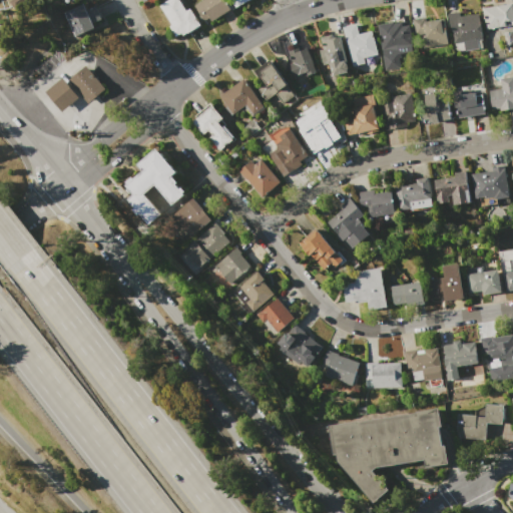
[(158,6),(167,0),(178,0),(186,11),(189,8),(200,25),(187,33),(186,32),(182,35),(181,33),(174,37),(168,27),(170,25),(158,6)]
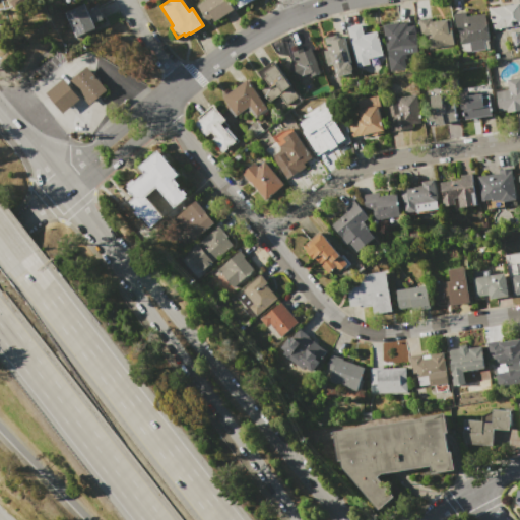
[(228,0),(234,9),(209,24),(196,5),(203,0),(228,0)]
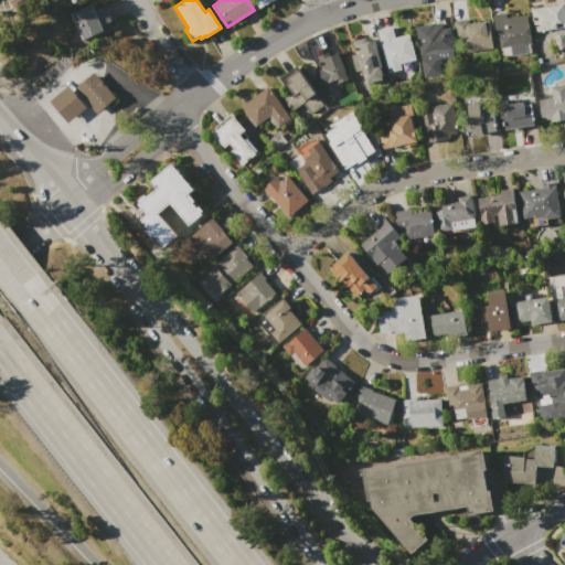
[(564,3),(564,9),(564,28),(535,33),(531,9),(564,3)]
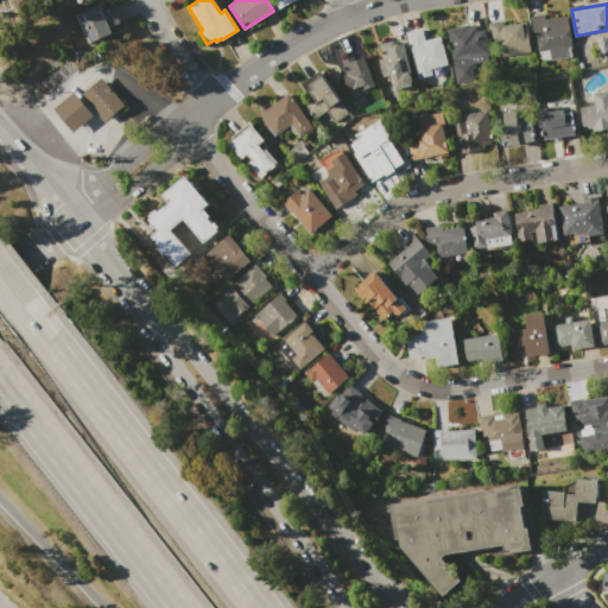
[(77,14),(100,5),(103,12),(113,7),(120,23),(109,27),(113,33),(90,43),(77,14)]
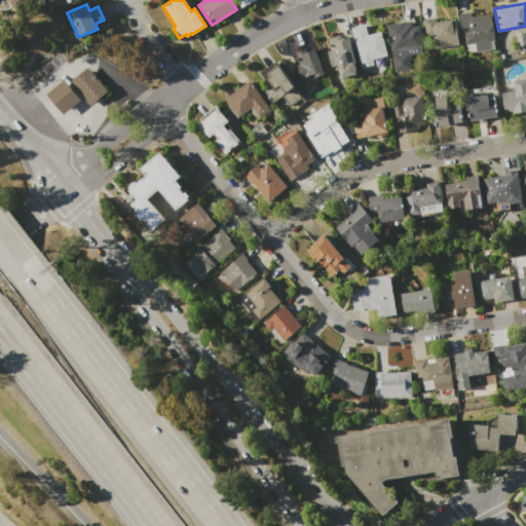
[(457,14),(472,12),(472,16),(490,13),(495,49),(466,53),(463,33),(460,33),(457,14)]
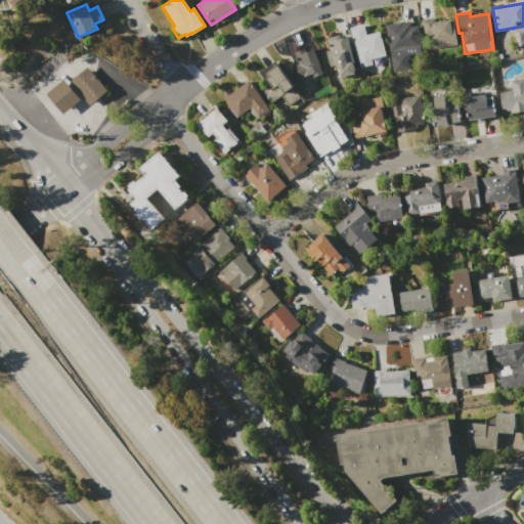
[(450,19),(453,18),(457,45),(433,49),(431,37),(424,38),(421,19),(436,17),(436,22),(450,19)]
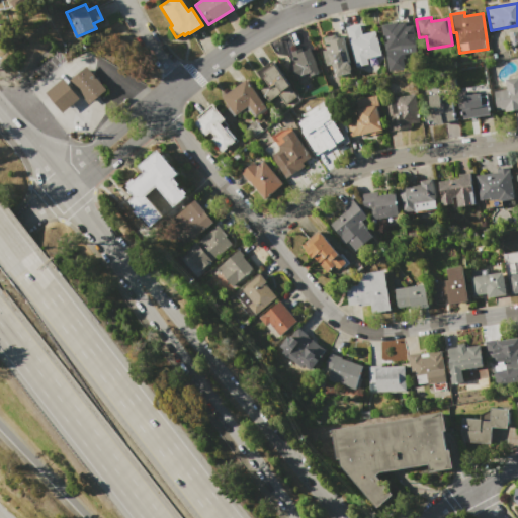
[(414,46),(415,52),(414,52),(402,54),(404,68),(387,71),(385,55),(397,54),(396,49),(383,50),(379,24),(397,21),(397,24),(405,23),(405,26),(411,25),(412,25),(415,46),(414,46)]
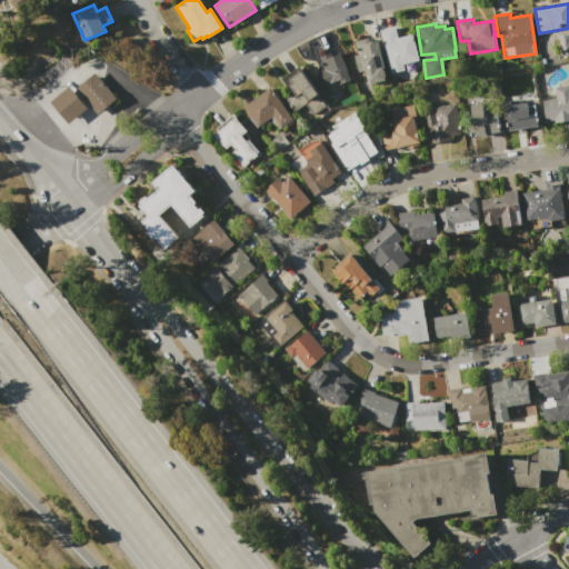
[(379,29),(393,26),(397,38),(412,33),(419,60),(403,63),(405,70),(389,73),(379,29)]
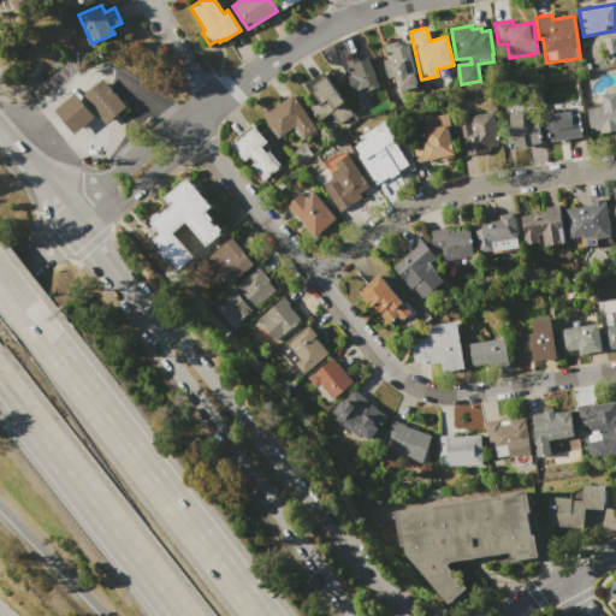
[(400,41),(401,45),(408,43),(415,73),(416,73),(419,87),(403,90),(403,87),(397,88),(395,76),(388,77),(384,60),(386,59),(384,45),(400,41)]
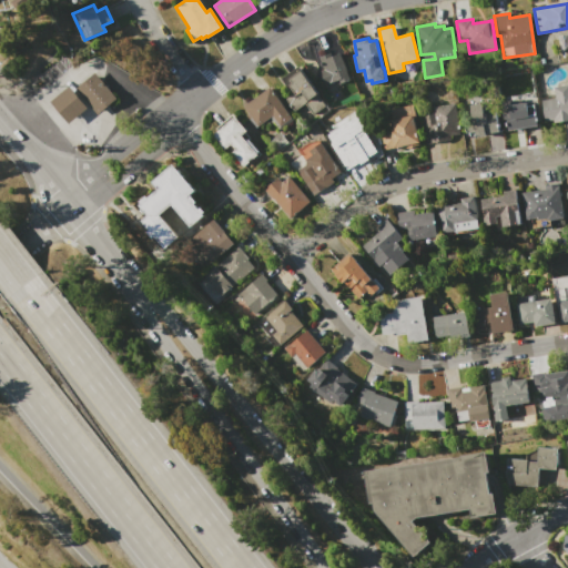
[(317,57),(332,51),(333,54),(340,52),(350,79),(338,83),(337,80),(323,85),(317,70),(322,68),(317,57)]
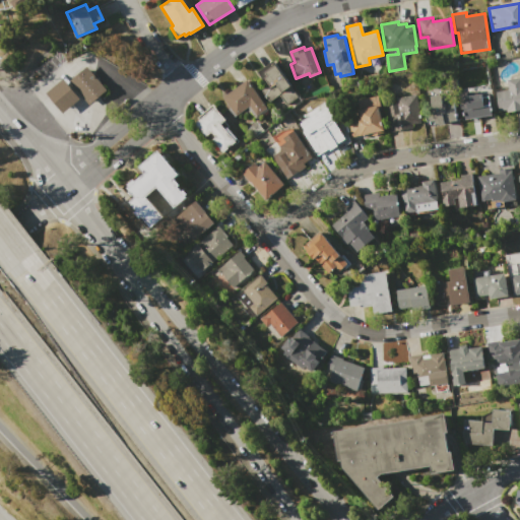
[(266,102),(258,89),(267,83),(260,74),(273,64),(297,96),(285,105),(277,93),(266,102)]
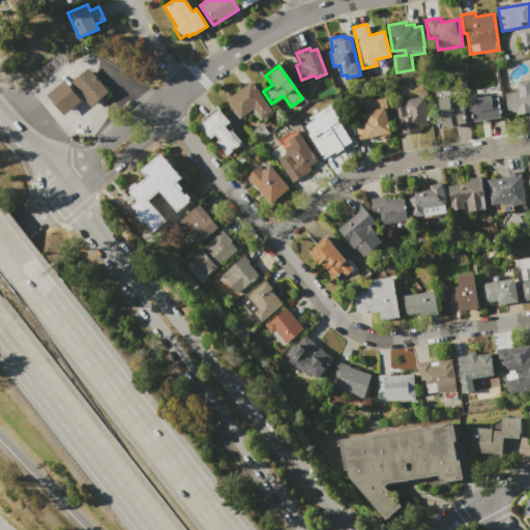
[(70,81),(87,67),(108,92),(91,106),(70,81)]
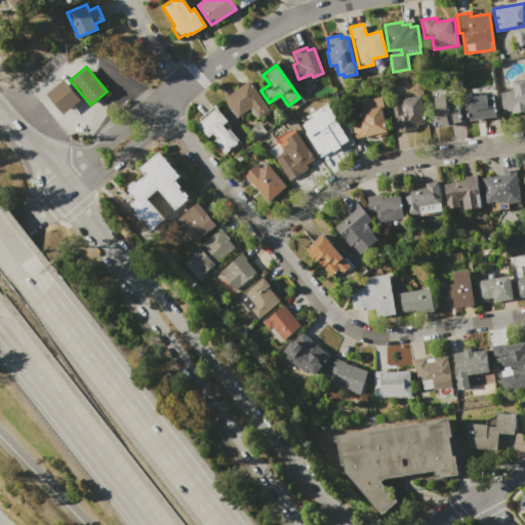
[(524,110),(511,113),(511,111),(503,112),(500,92),(513,90),(512,79),(524,77),(524,110)]
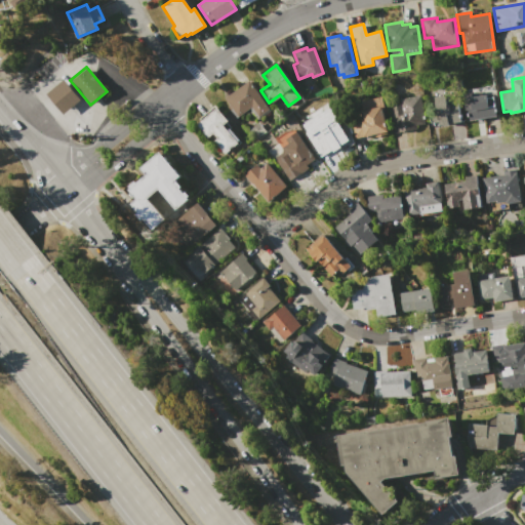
[(63,113),(79,99),(63,79),(46,93),(63,113)]
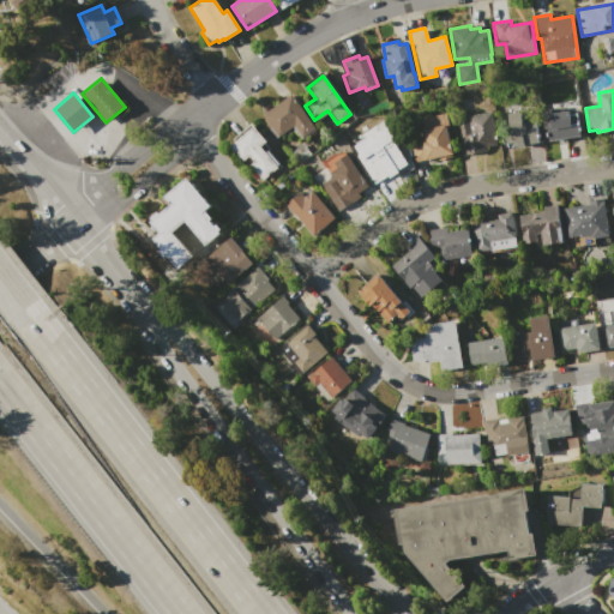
[(260,114),(290,94),(313,126),(300,134),(293,125),(277,137),(260,114)]
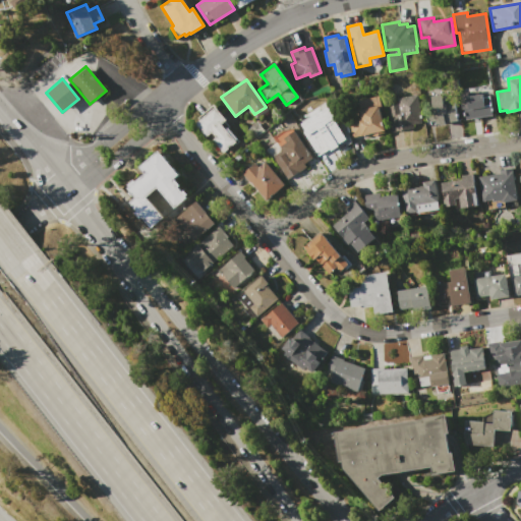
[(459,92),(466,91),(466,89),(488,85),(494,115),(471,118),(470,115),(463,116),(459,92)]
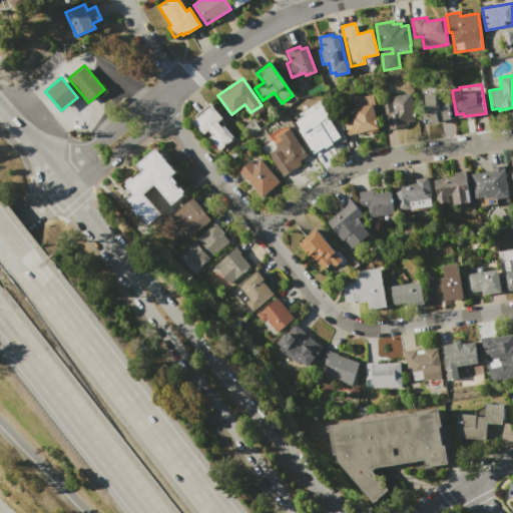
[(384,129),(380,103),(391,101),(390,96),(411,93),(415,119),(405,121),(405,126),(384,129)]
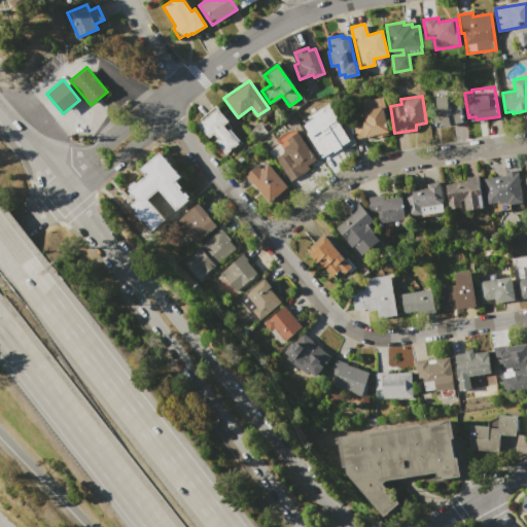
[(356,139),(352,124),(365,120),(361,101),(383,97),(389,120),(387,121),(389,134),(377,137),(376,134),(356,139)]
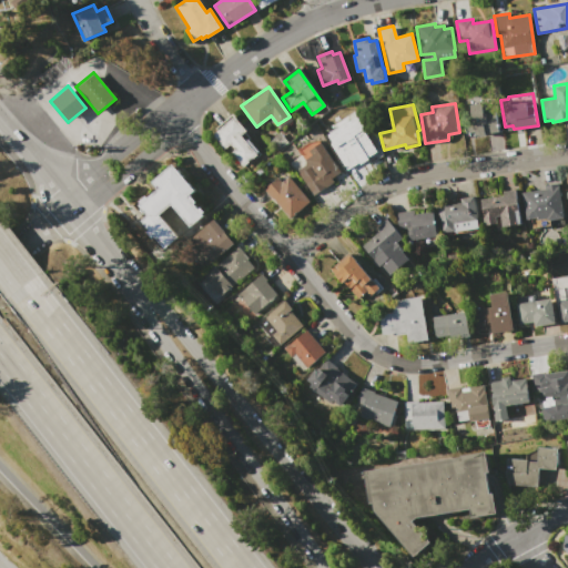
[(498,131),(474,134),(474,132),(466,133),(464,112),(495,109),(498,131)]
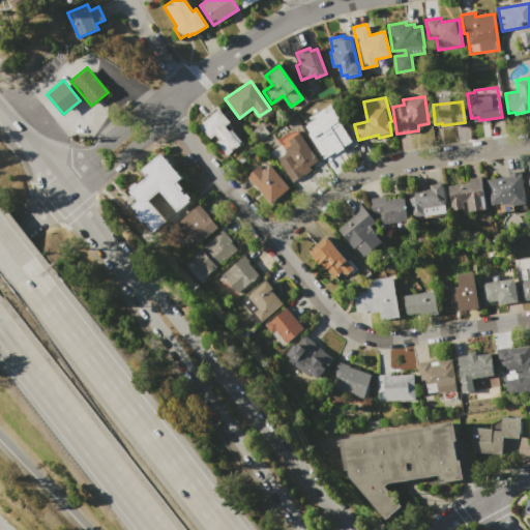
[(195,125),(215,108),(228,121),(223,125),(238,143),(225,154),(213,141),(216,139),(213,135),(207,140),(195,125)]
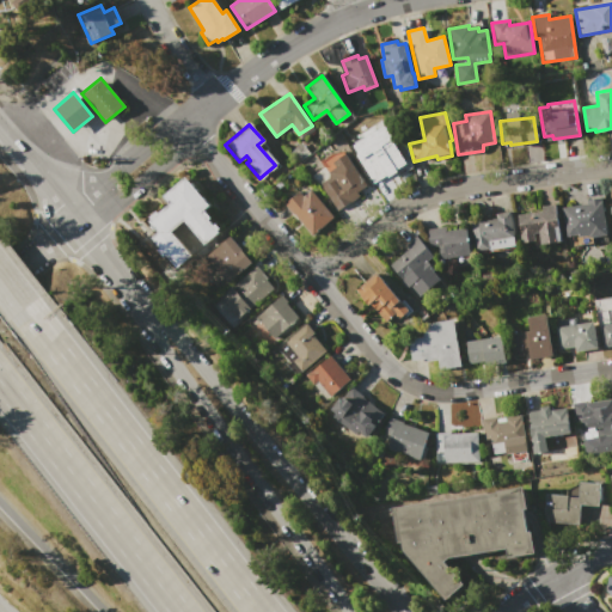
[(355,154),(369,146),(372,150),(390,138),(408,166),(393,176),(391,171),(373,182),(355,154)]
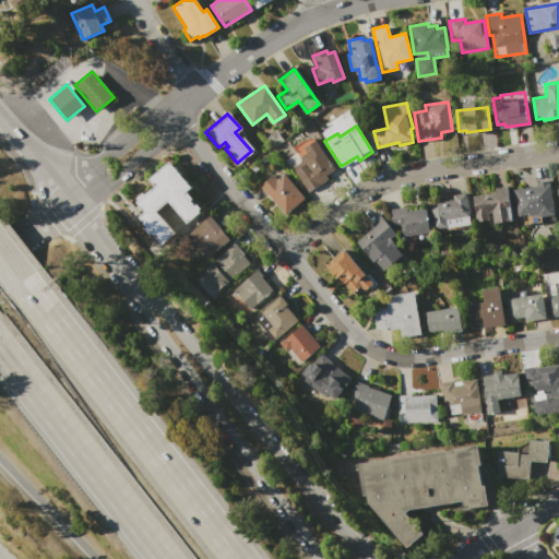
[(308,192),(294,171),(304,164),(298,157),(305,152),(302,149),(314,140),(335,168),(325,175),(328,178),(308,192)]
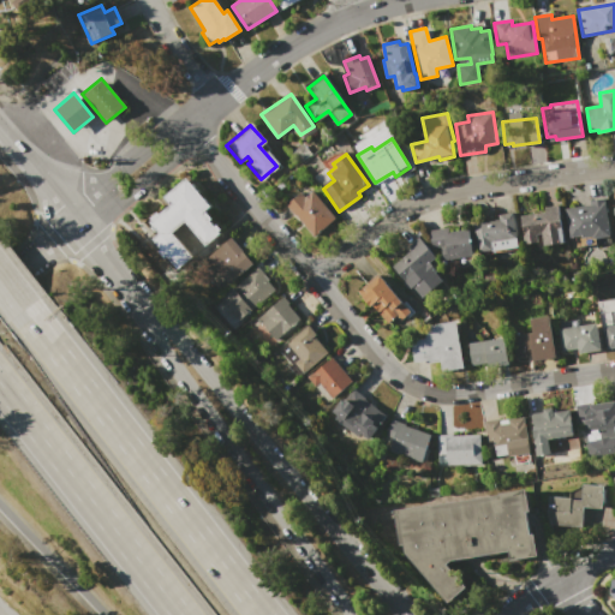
[(174,233),(193,257),(178,269),(153,239),(159,233),(150,222),(151,221),(150,218),(157,212),(160,214),(171,204),(163,197),(186,178),(187,177),(212,206),(206,210),(213,219),(210,220),(210,221),(215,226),(218,225),(225,232),(207,248),(186,224),(174,233)]
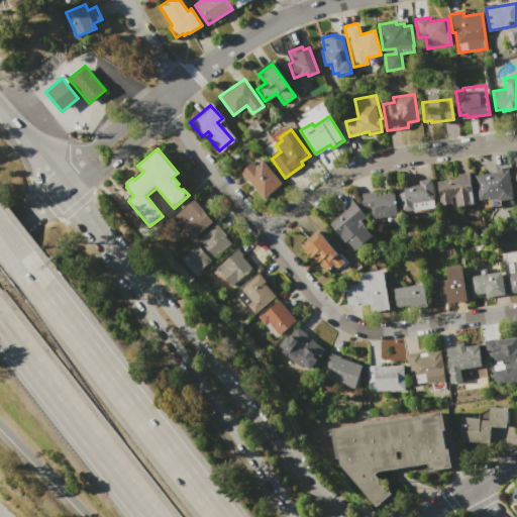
[(239,172),(252,162),(255,166),(263,160),(282,183),(262,199),(239,172)]
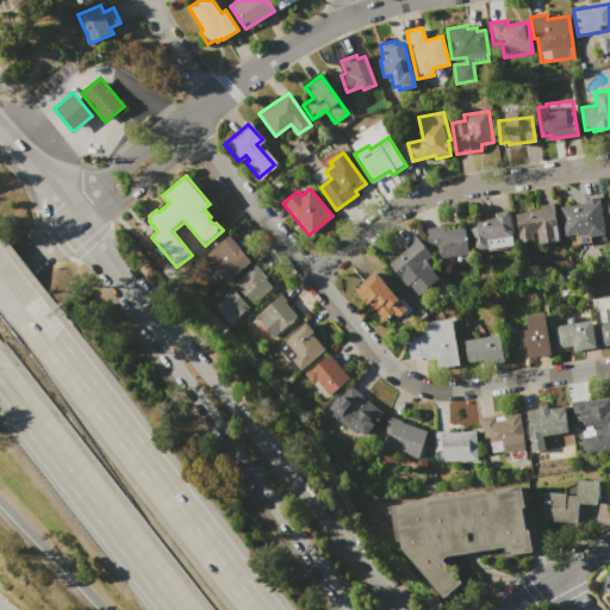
[(605,234),(587,236),(586,234),(577,236),(577,234),(564,236),(559,206),(584,203),(584,199),(599,197),(605,234)]
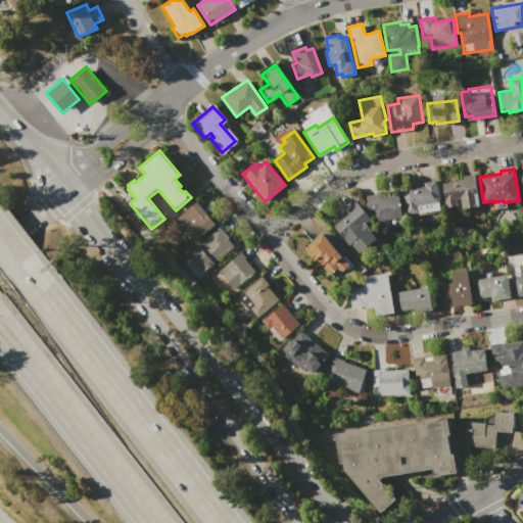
[(474,174),(479,205),(462,208),(461,199),(456,199),(457,205),(445,207),(442,183),(463,180),(462,176),(474,174)]
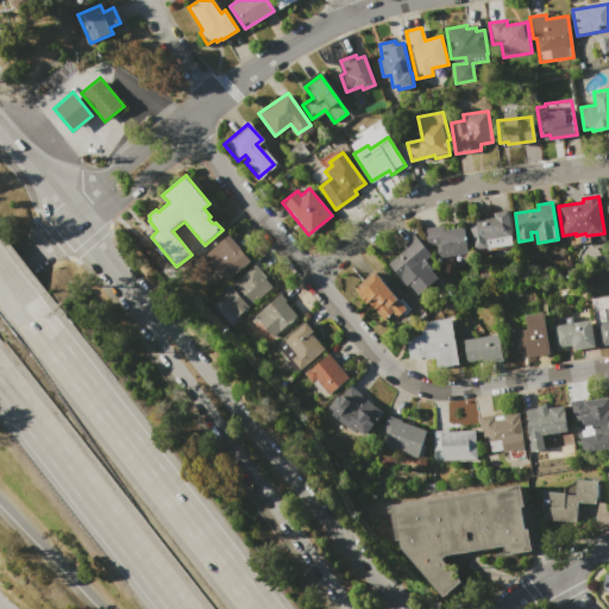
[(513,243),(472,250),(468,220),(493,217),(493,213),(508,211),(513,243)]
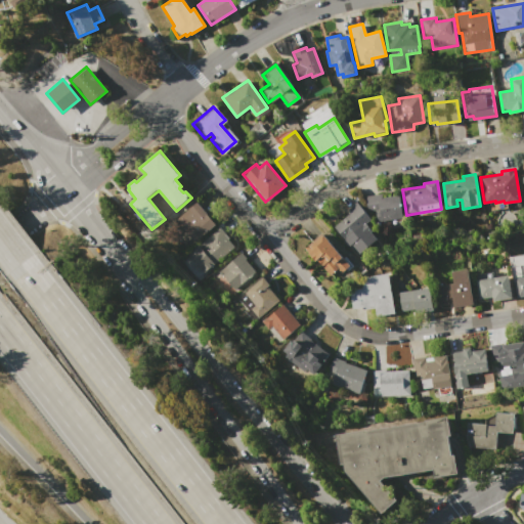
[(380,198),(399,194),(403,218),(377,222),(374,207),(366,209),(364,197),(380,193),(380,198)]
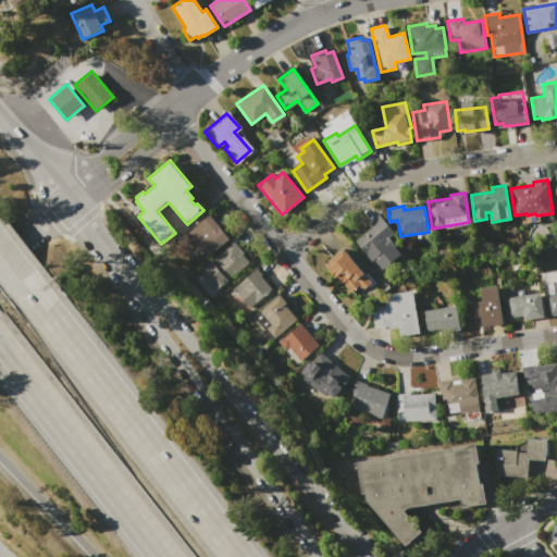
[(209,214),(229,237),(207,256),(187,233),(196,225),(209,214)]
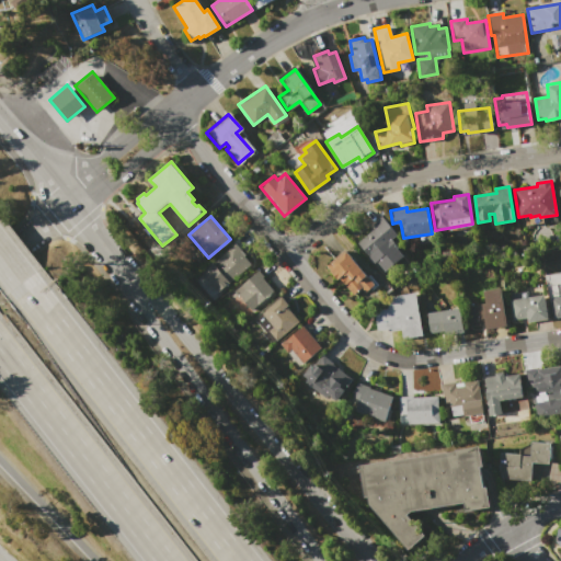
[(384,271),(375,261),(373,263),(356,243),(375,228),(371,225),(381,216),(397,235),(391,239),(398,247),(397,248),(402,255),(384,271)]
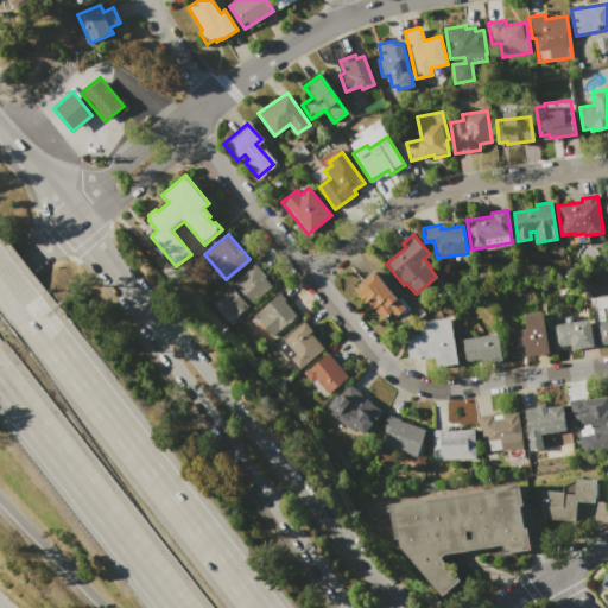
[(216,296),(254,264),(266,277),(265,278),(271,286),(234,317),(216,296)]
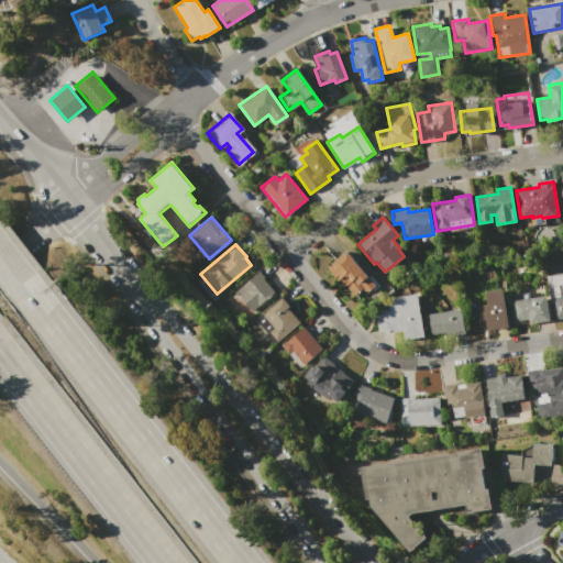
[(332,273),(337,268),(331,262),(334,258),(337,261),(348,252),(370,277),(371,276),(379,286),(372,291),(371,289),(366,293),(364,289),(357,295),(348,283),(343,286),(332,273)]
